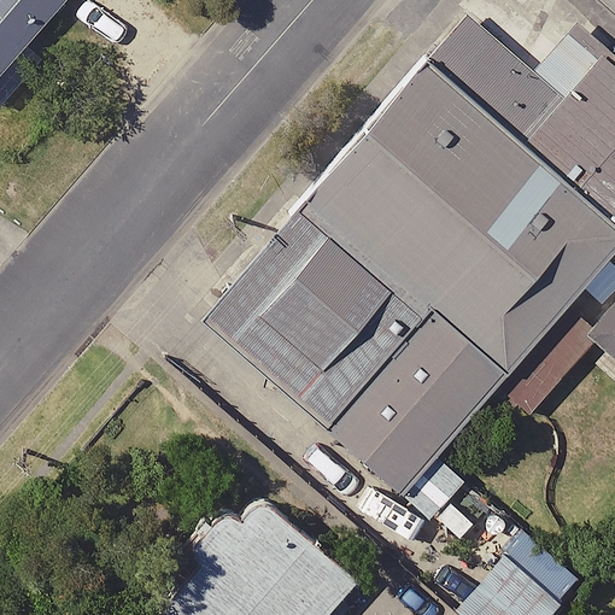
[(0,78),(68,0),(0,0),(0,78)]
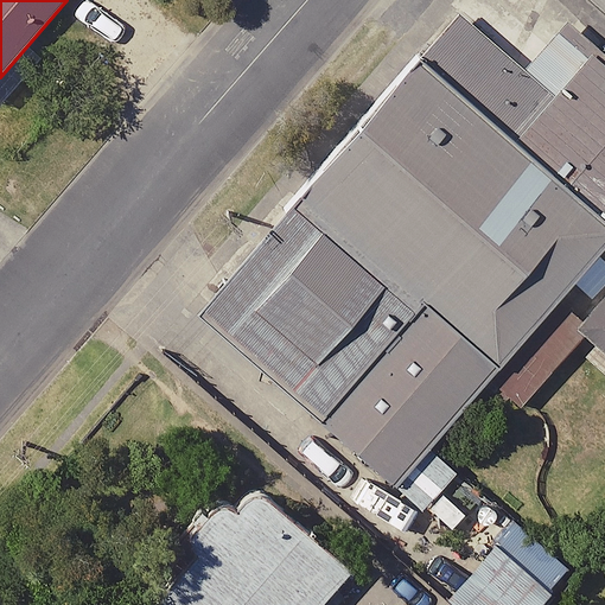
[(528,70),(460,12),(420,61),(604,218),(604,44),(573,19),(528,70)]
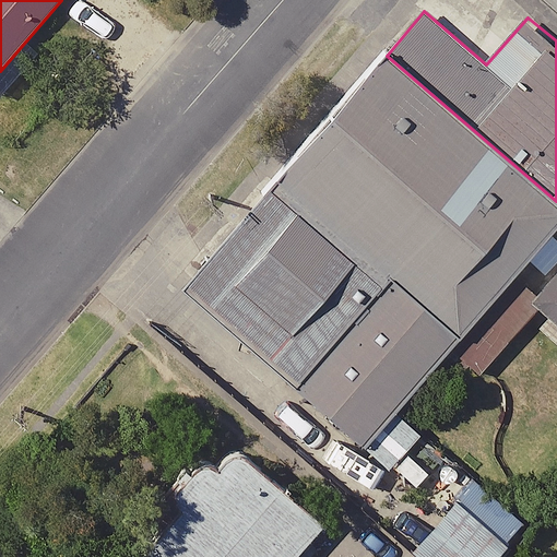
[(556,229),(556,201),(387,56),(280,179),(462,338),(556,229)]
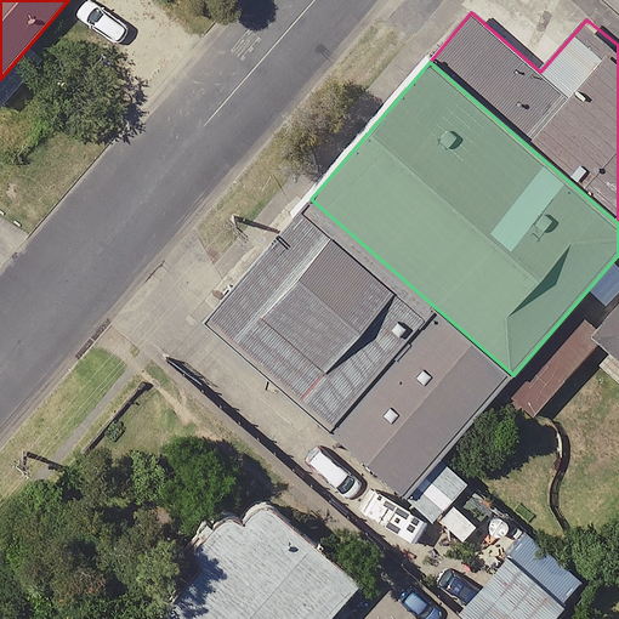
[(514,375),(311,199),(205,321),(407,497),(514,375)]
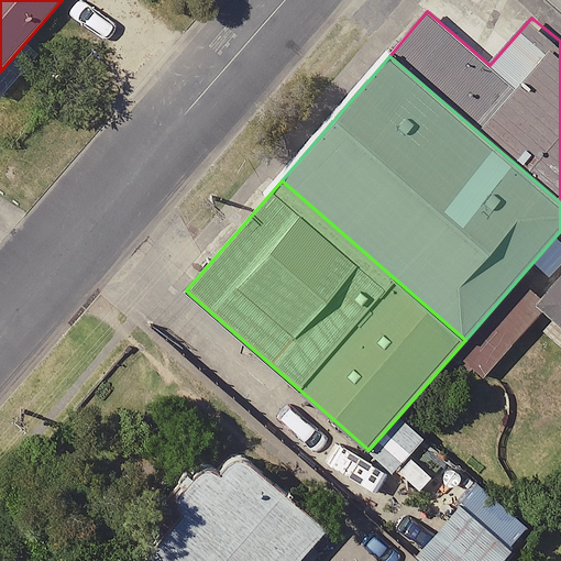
[(560,276),(537,304),(560,325),(560,276)]
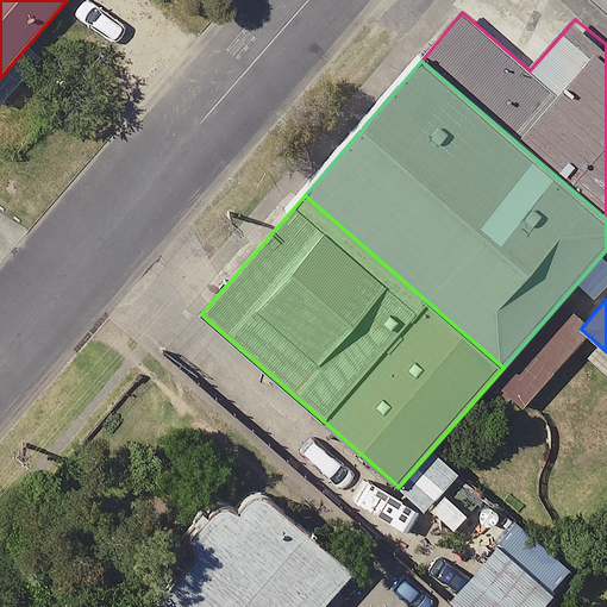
[(156,606),(335,606),(362,576),(248,480),(146,599),(156,606)]
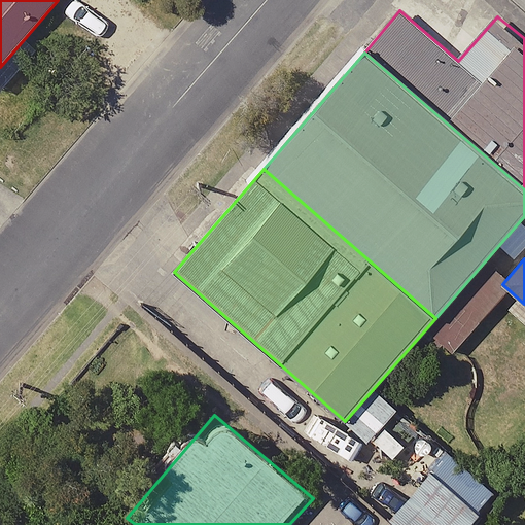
[(435,468),(390,519),(397,524),(471,524),(485,511),(435,468)]
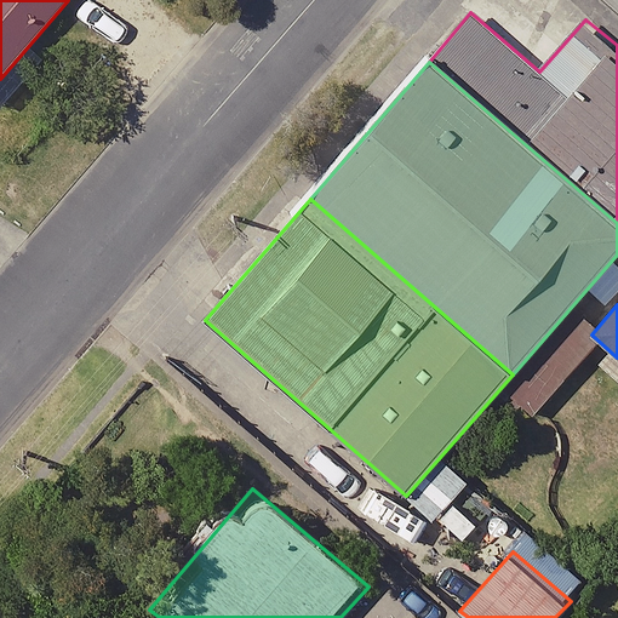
All buildings are outlined.
